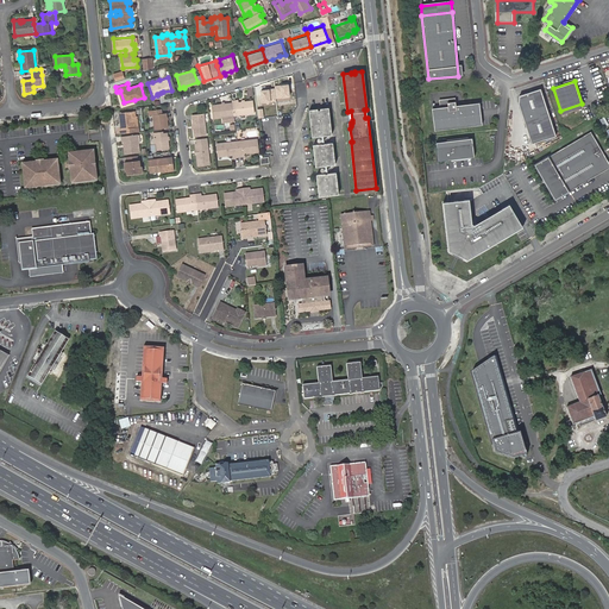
[(288,85),(275,86),(276,99),(290,96),(288,85)]
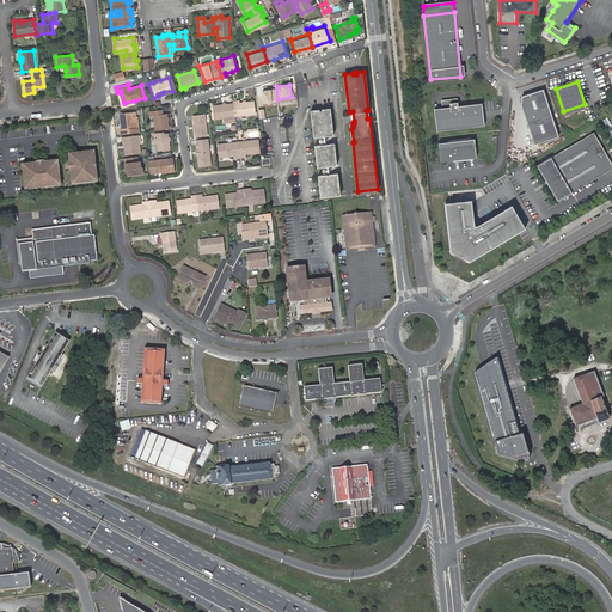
[(275,89),(261,90),(262,103),(276,102),(275,89)]
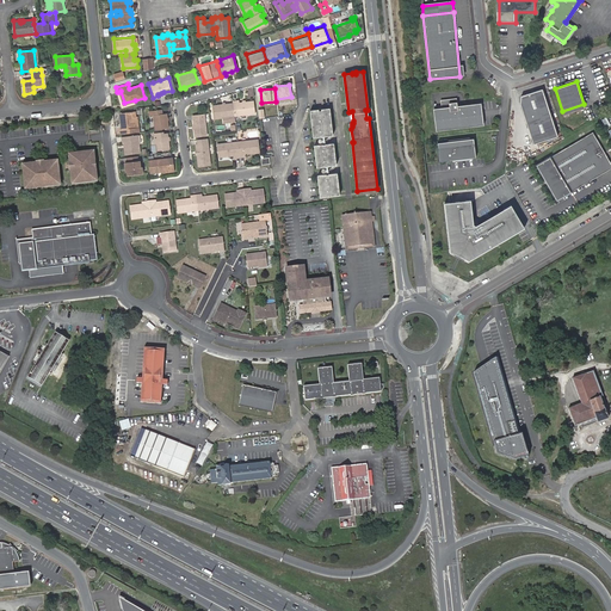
[(542,88),(522,96),(520,104),(534,144),(557,136),(542,88)]
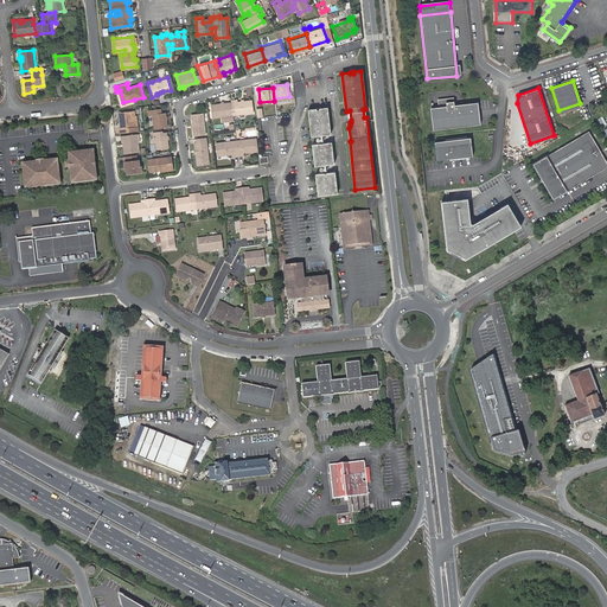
[(135,101),(134,100),(123,102),(120,90),(119,91),(123,103),(135,101)]
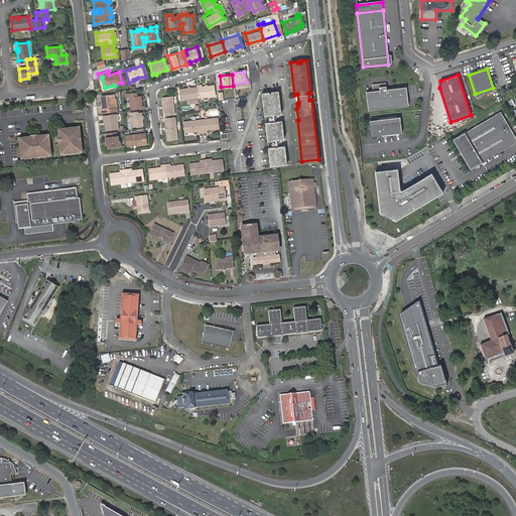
[(196,86),(198,97),(215,94),(214,84),(207,85),(205,85),(201,85),(201,83),(196,84),(196,86)]
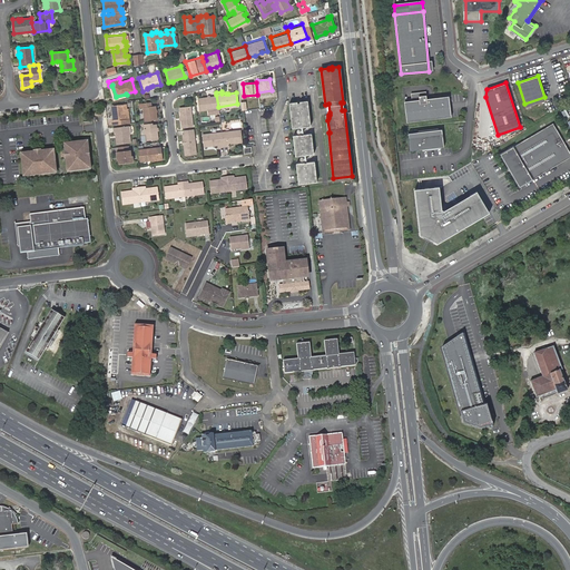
[(406,121),(451,117),(449,96),(426,99),(425,91),(411,92),(412,100),(404,101),(406,121)]
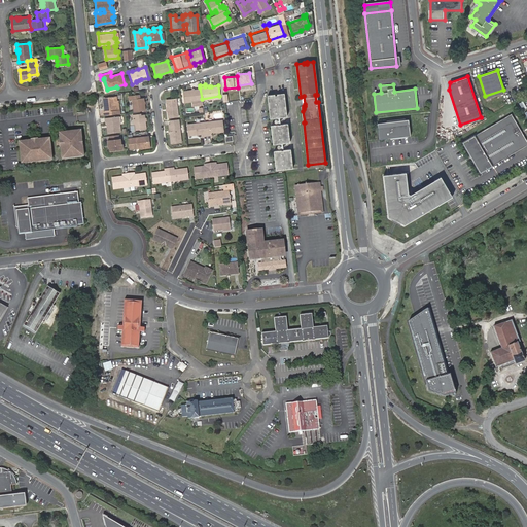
[(202,103),(202,99),(200,88),(196,89),(188,89),(182,90),(184,101),(191,100),(191,104),(202,103)]
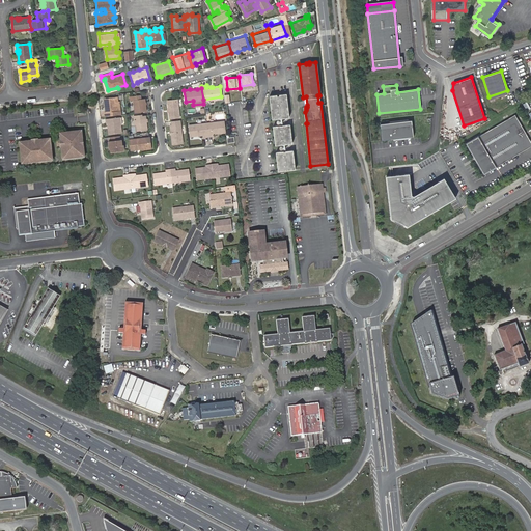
[(281,115),(281,117),(288,116),(286,92),(279,93),(279,94),(277,95),(277,93),(269,94),(272,118),(279,117),(279,115),(281,115)]
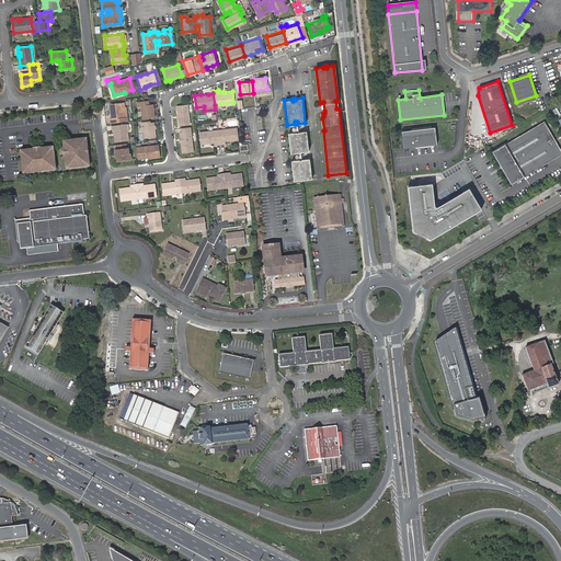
[(141,118),(155,116),(152,103),(148,104),(148,99),(139,100),(140,104),(141,118)]
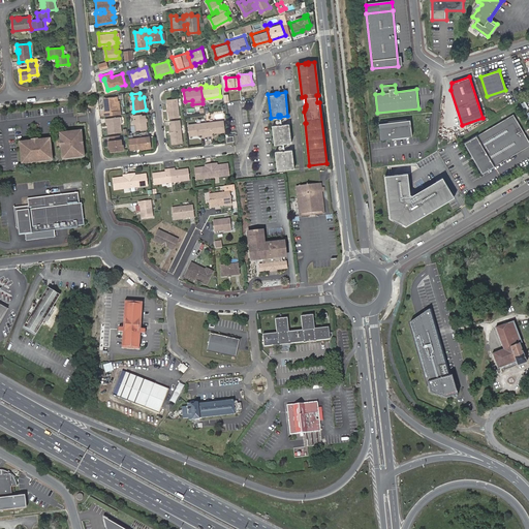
[(104,111),(105,115),(121,113),(120,109),(117,110),(115,95),(104,97),(105,111),(104,111)]
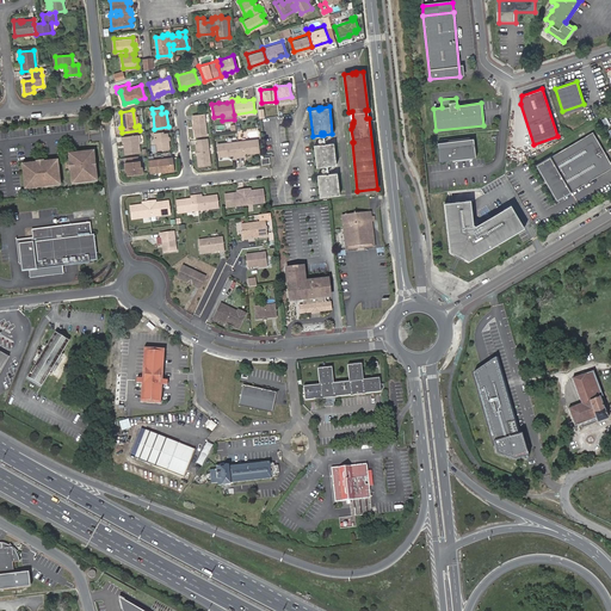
[(192,113),(193,125),(193,128),(195,136),(207,135),(204,116),(202,116),(201,112),(192,113)]
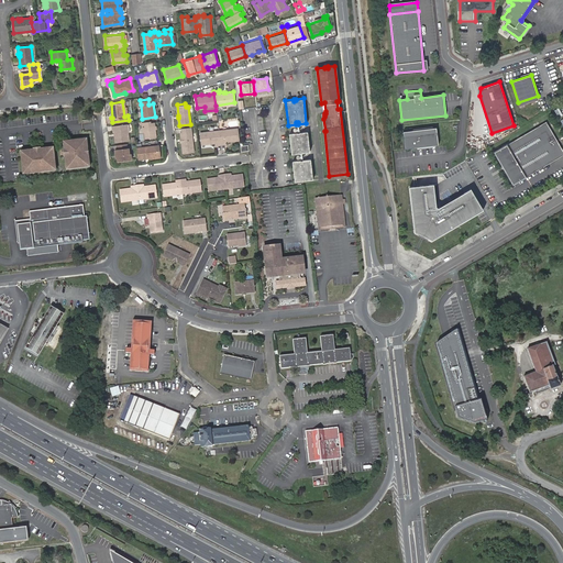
[(154,130),(154,125),(154,122),(147,123),(147,121),(141,122),(142,132),(144,132),(144,139),(155,136),(154,130)]
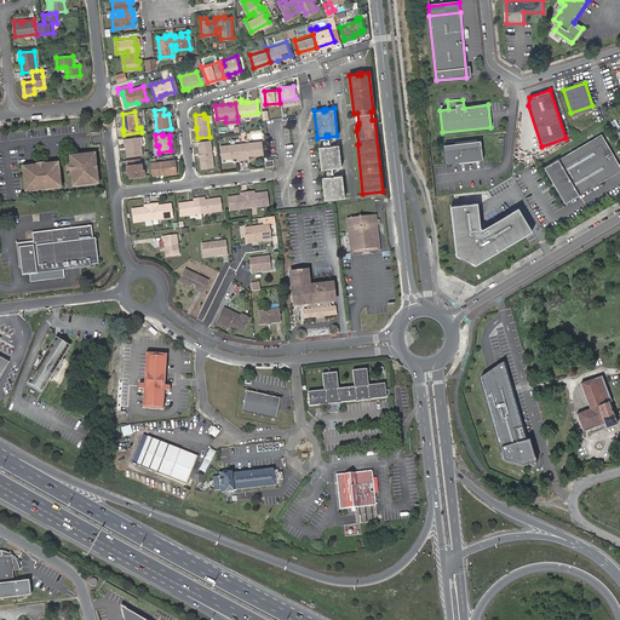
[(606,179),(619,171),(619,166),(601,135),(544,167),(564,204),(606,179)]
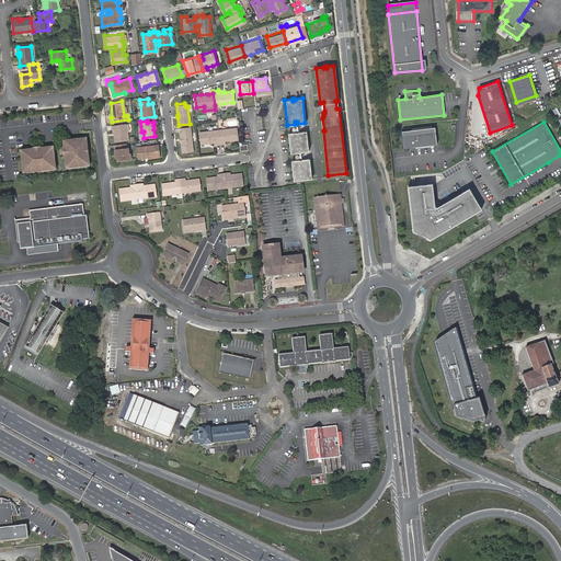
[(116,135),(115,135),(115,141),(129,140),(127,123),(112,125),(113,129),(114,129),(115,129),(116,135)]
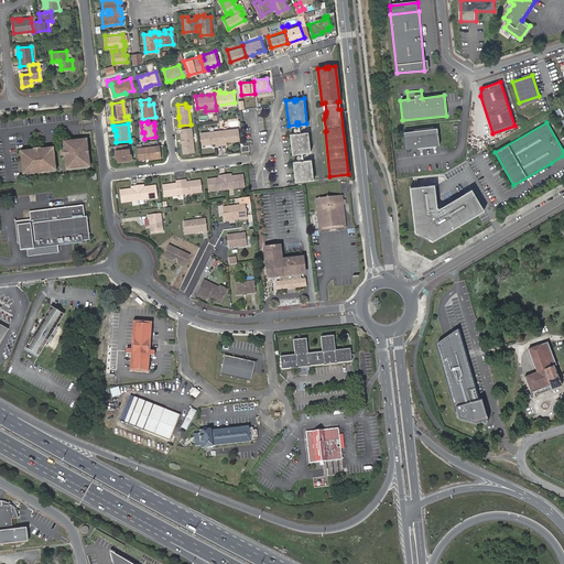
[(191,127),(181,128),(182,131),(181,132),(181,138),(182,142),(183,153),(194,151),(191,127)]
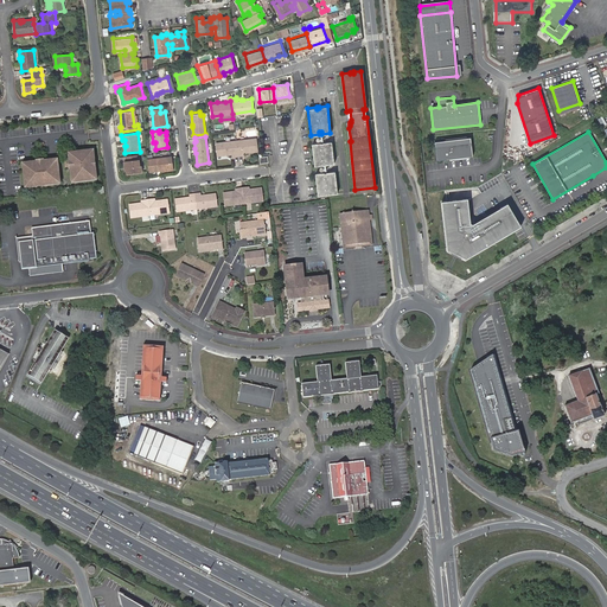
[(235,139),(237,154),(243,154),(242,151),(242,149),(249,148),(249,151),(257,149),(255,136),(235,139)]
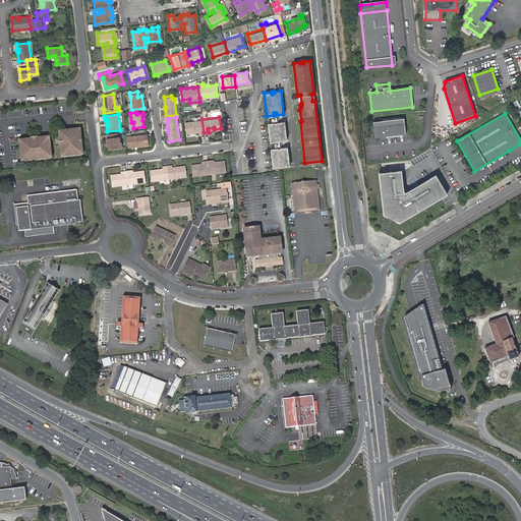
[(371,121),(373,137),(405,134),(402,118),(371,121)]
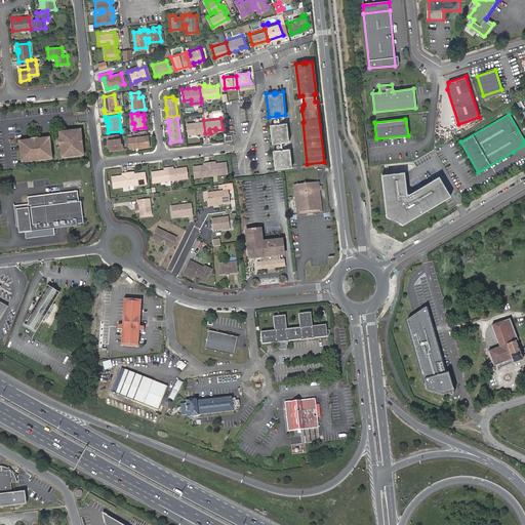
[(200,134),(205,133),(203,120),(193,122),(186,123),(187,133),(194,133),(193,131),(200,130),(200,132),(200,134)]
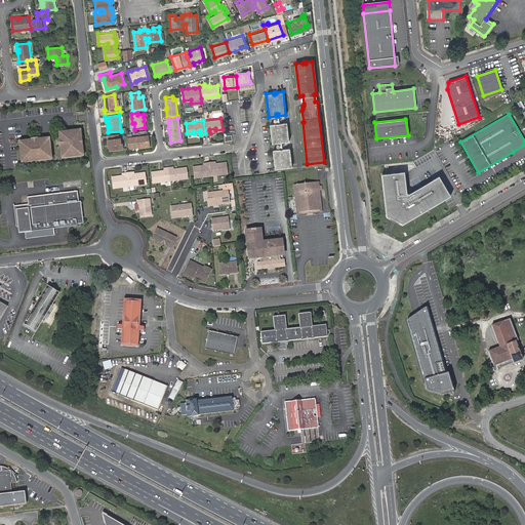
[(281,139),(281,142),(288,140),(286,121),(279,122),(279,124),(277,124),(277,123),(270,124),(272,143),(279,142),(279,139),(281,139)]
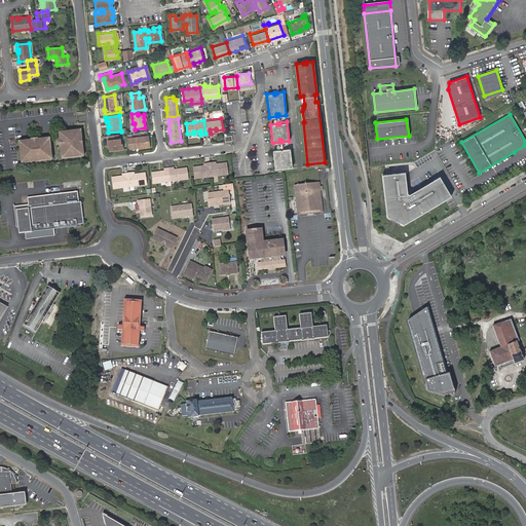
[(127,137),(128,147),(140,146),(148,145),(146,129),(138,130),(138,136),(127,137)]
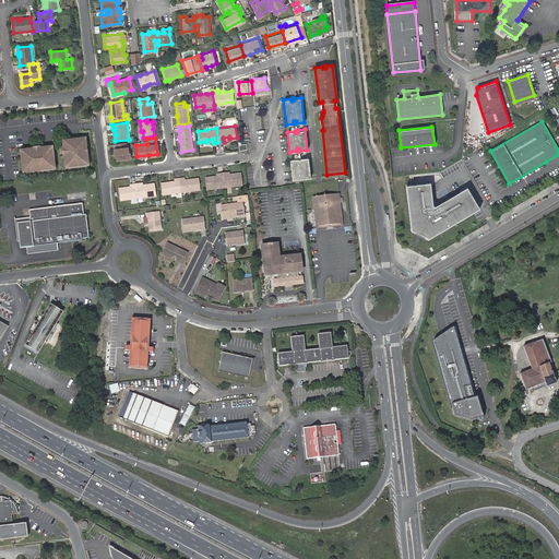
[(159,155),(157,138),(155,138),(157,154),(149,155),(149,156),(159,155)]
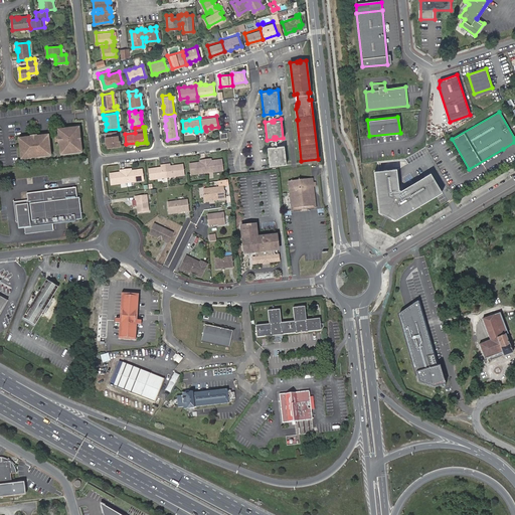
[(77,128),(59,130),(59,135),(58,135),(60,150),(61,149),(62,155),(80,153),(79,147),(80,147),(79,132),(77,132),(77,128)]
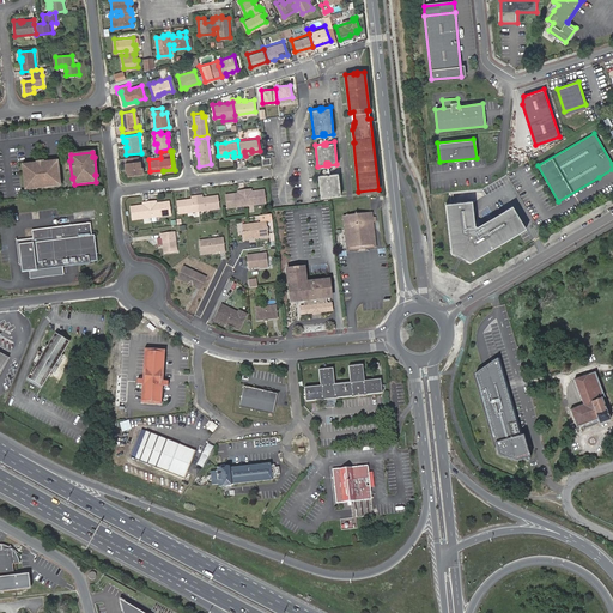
[(138,156),(127,157),(128,161),(127,161),(127,165),(128,167),(129,170),(129,174),(144,173),(143,165),(141,165),(140,159),(138,159),(138,156)]
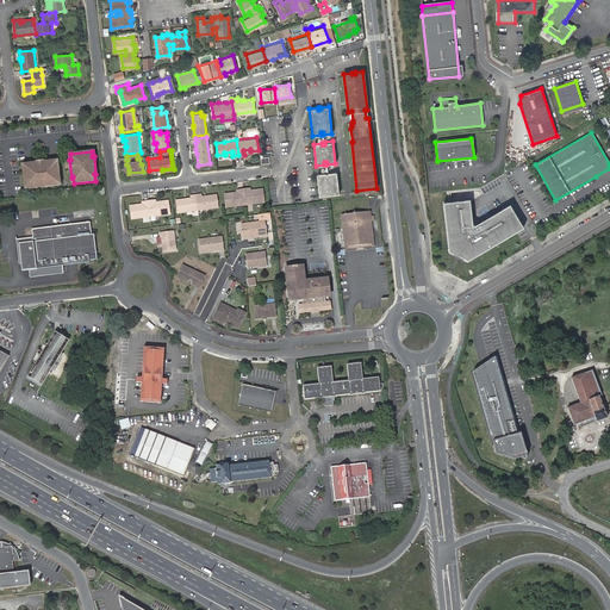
[(29,166),(23,167),(25,188),(32,187),(32,190),(54,186),(54,185),(60,184),(57,162),(50,163),(50,162),(29,165),(29,166)]
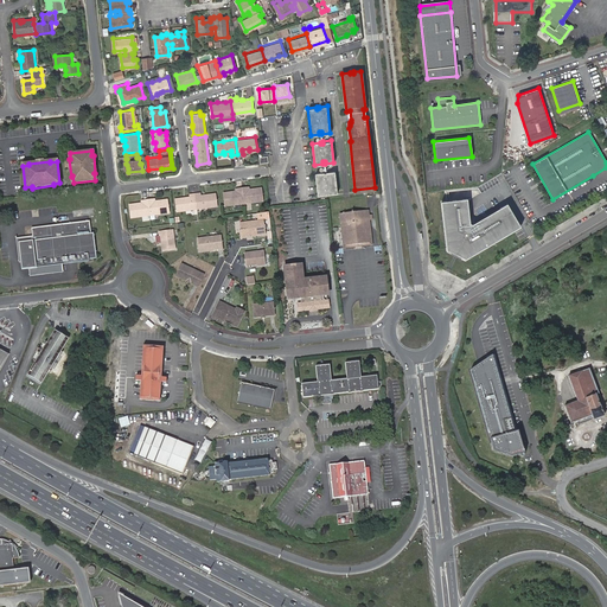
[(334,170),(326,171),(326,172),(324,173),(324,171),(315,172),(318,195),(326,193),(326,192),(328,191),(328,193),(337,192),(334,170)]
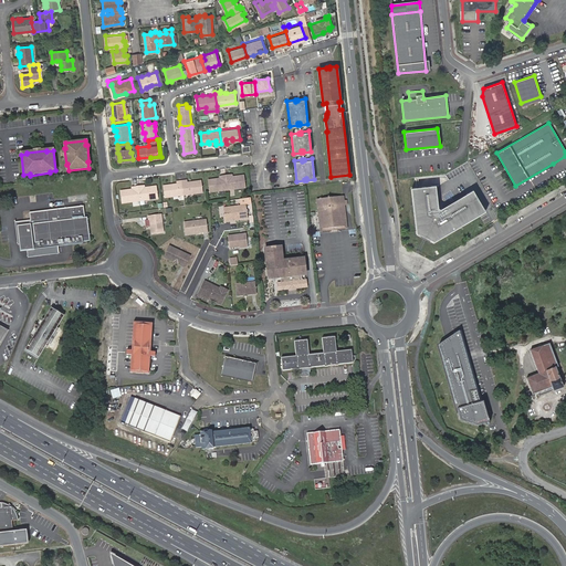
[(226,174),(227,188),(244,186),(243,174),(232,175),(230,175),(229,173),(226,174)]
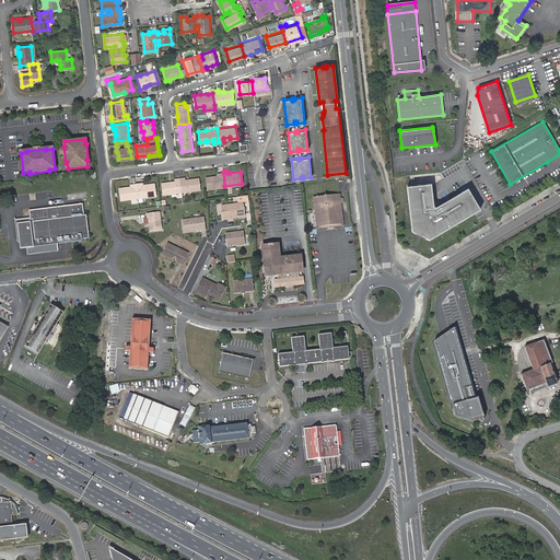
[(207,188),(224,186),(223,172),(218,173),(219,174),(217,175),(205,176),(207,188)]
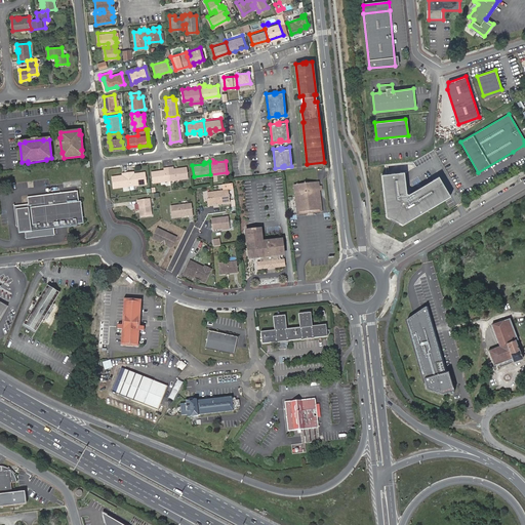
[(169,180),(167,166),(162,167),(163,169),(163,171),(156,171),(156,170),(150,171),(152,183),(169,180)]
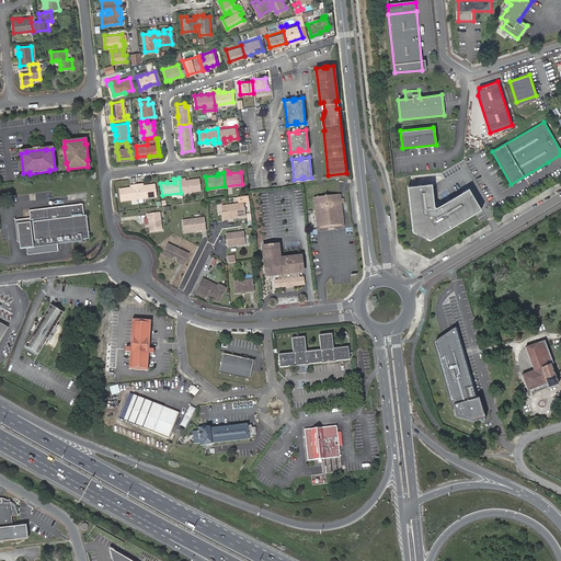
[(184,178),(179,178),(181,193),(201,190),(198,178),(191,179),(191,181),(184,181),(184,180),(184,178)]
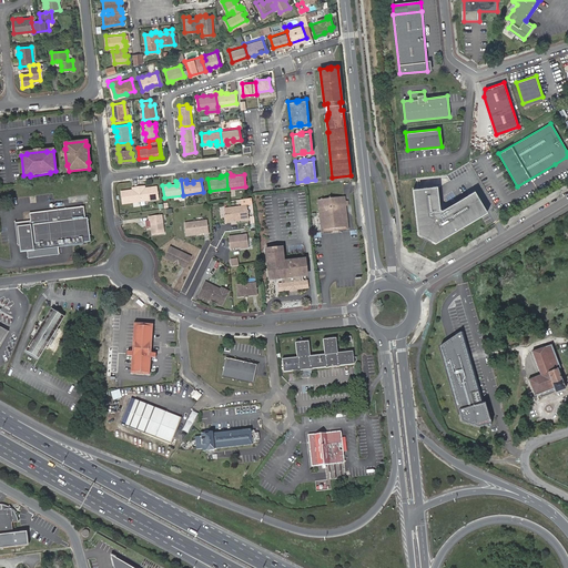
[(140,202),(138,186),(133,188),(133,190),(131,190),(120,191),(121,204),(140,202)]
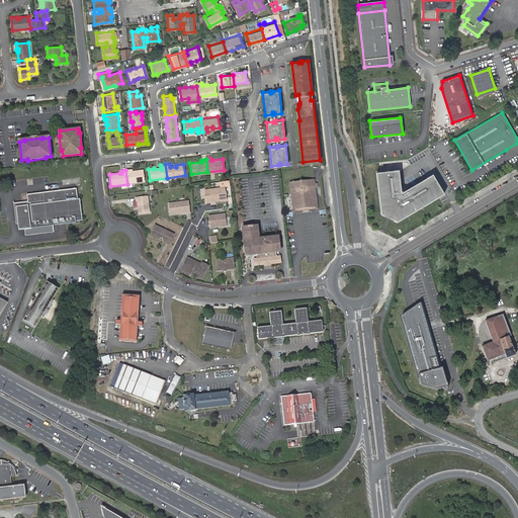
[(130,170),(125,170),(127,184),(144,182),(142,170),(132,171),(130,171),(130,170)]
